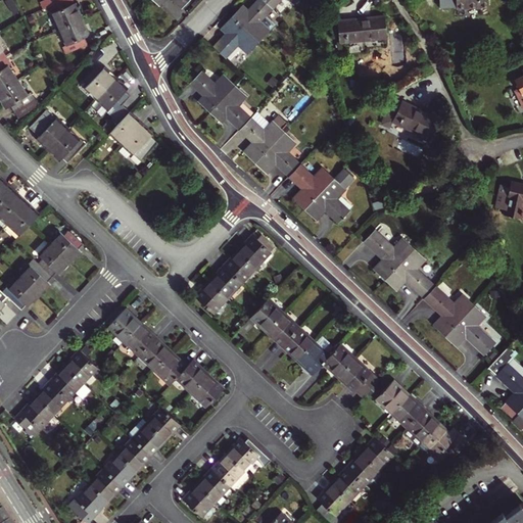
[(42,0),(40,1),(43,8),(62,0),(42,0)]
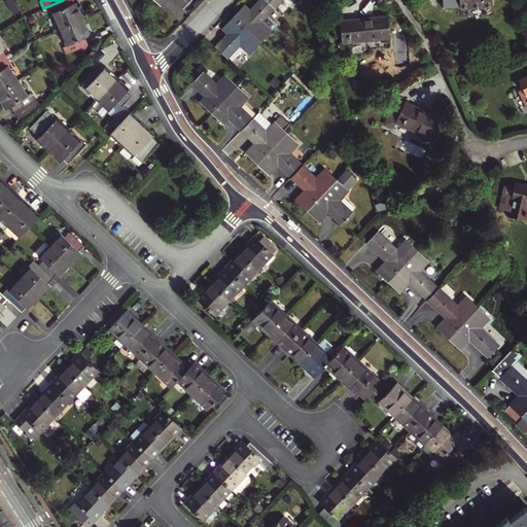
[(53,9),(61,30),(82,21),(73,0),(63,0),(43,8),(45,12),(53,9)]
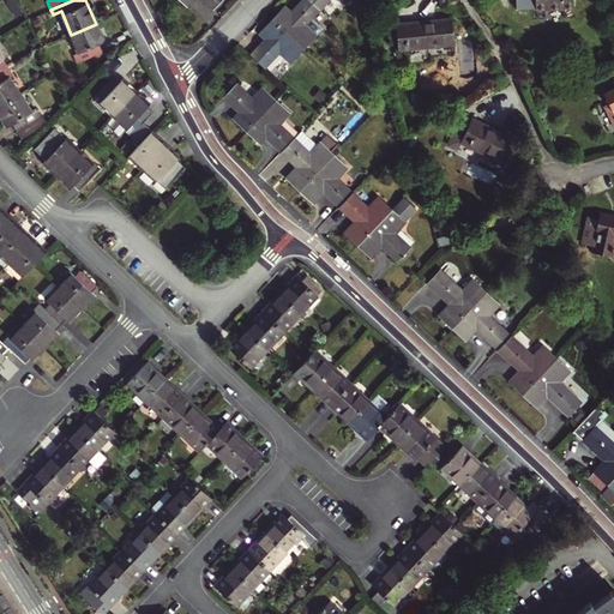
[(283,7),(271,19),(302,49),(314,36),(302,25),(318,8),(308,0),(301,0),(290,13),(283,7)]
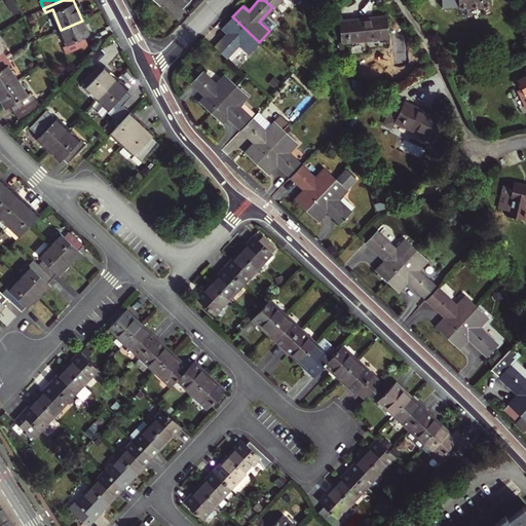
[(493,7),(492,0),(460,0),(461,9),(493,7)]
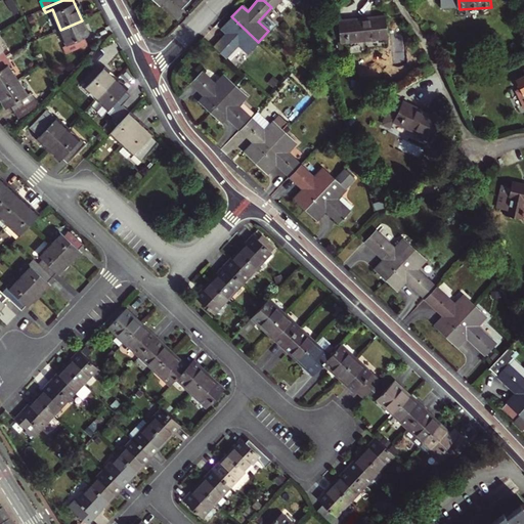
[(339,41),(386,37),(384,15),(337,19),(339,41)]
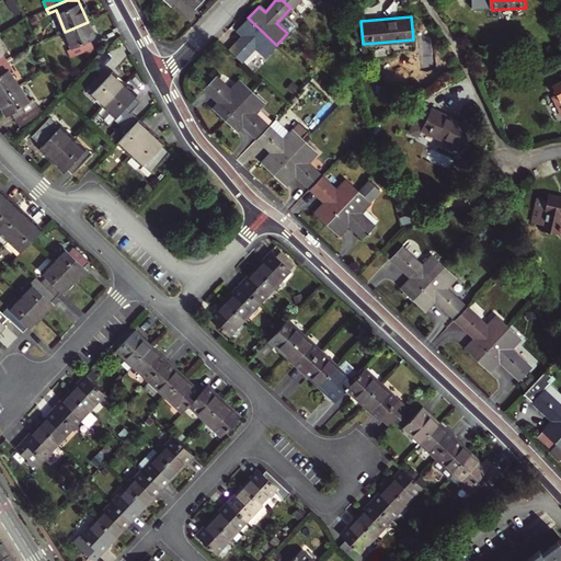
[(276,45),(248,18),(238,30),(242,35),(229,49),(240,60),(254,46),(265,57),(276,45)]
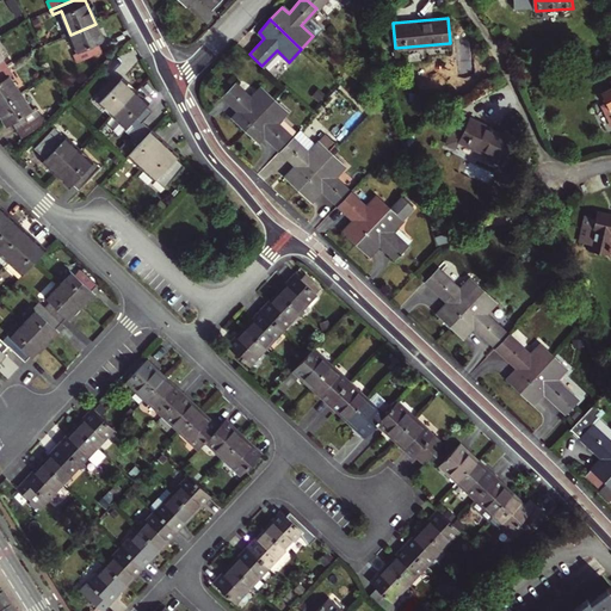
[(104,43),(96,24),(71,35),(79,54),(74,56),(78,63),(102,51),(99,44),(104,43)]
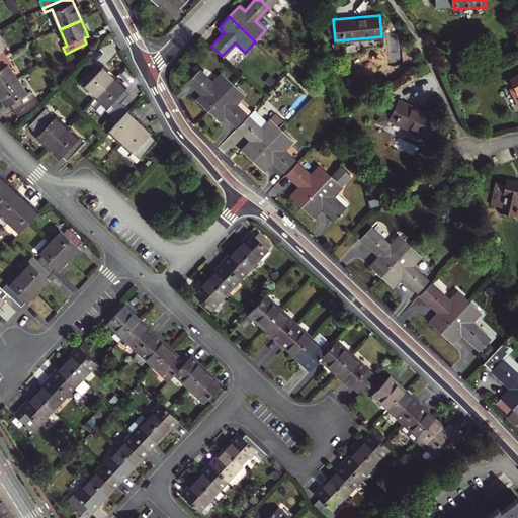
[(0,91),(14,82),(4,67),(8,64),(4,59),(0,61),(0,91)]
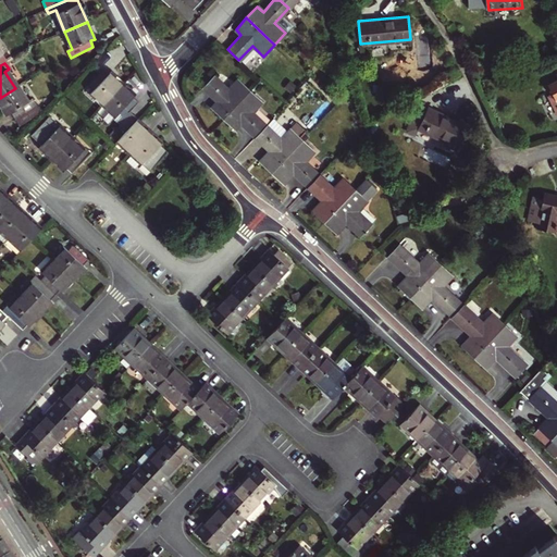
[(88,94),(100,104),(120,84),(108,73),(107,75),(101,70),(87,85),(91,89),(88,94)]
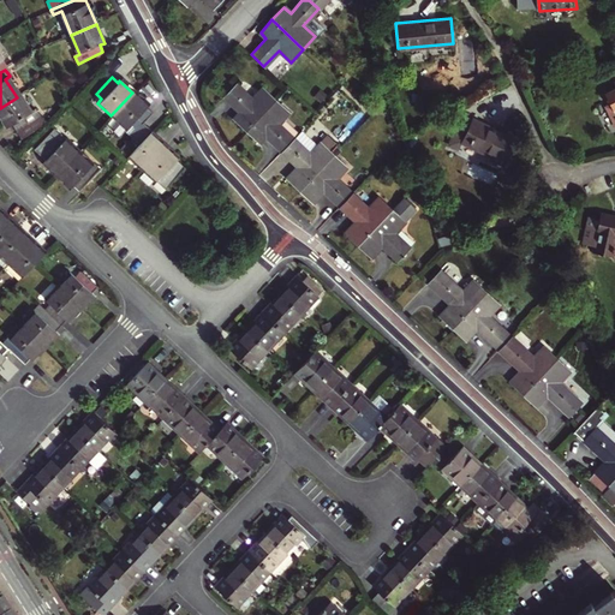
[(248,130),(278,97),(264,85),(252,97),(236,83),(225,95),(240,111),(234,117),(248,130)]
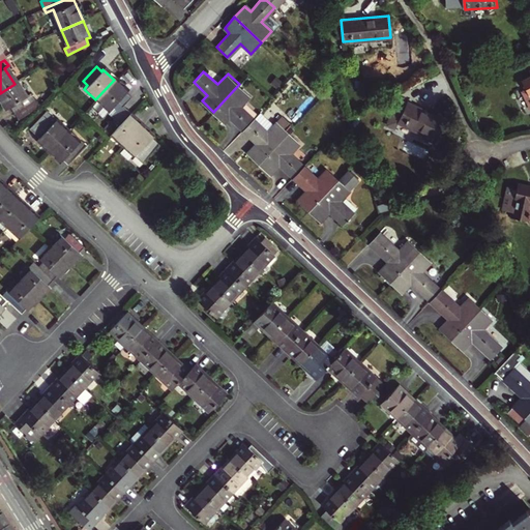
[(126,92),(114,80),(95,99),(108,113),(112,109),(116,112),(129,99),(125,94),(126,92)]
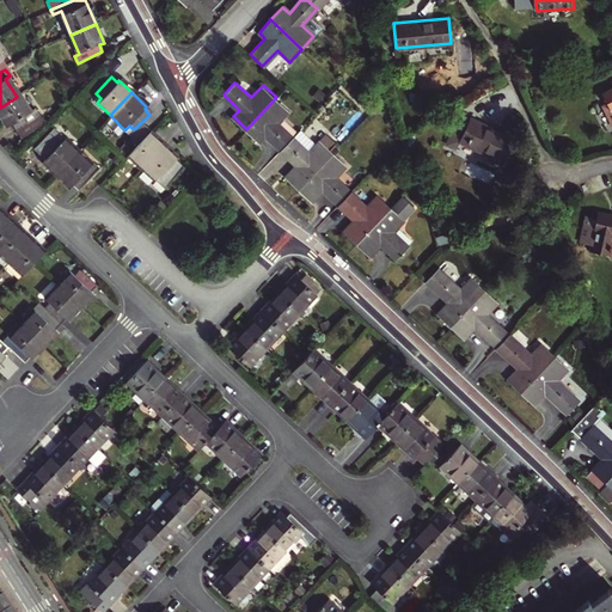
[(29,115),(17,97),(0,108),(0,121),(5,129),(10,127),(18,140),(41,124),(34,111),(29,115)]
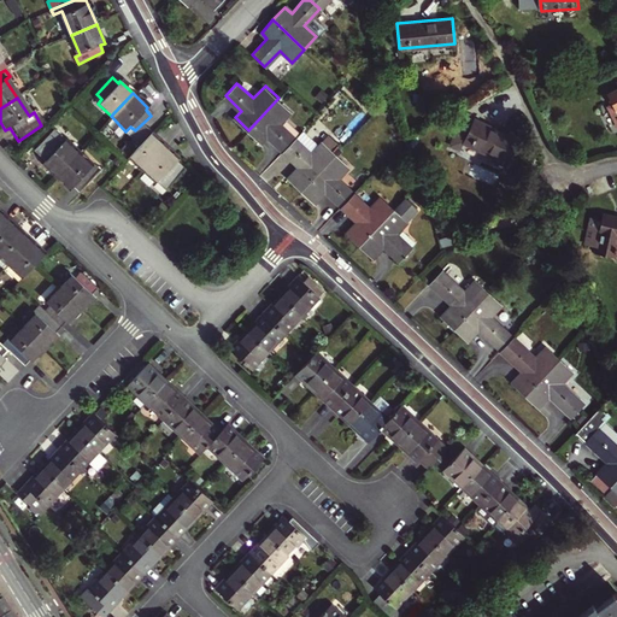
[(291,110),(278,98),(248,130),(260,142),(268,135),(283,151),(295,137),(280,122),(291,110)]
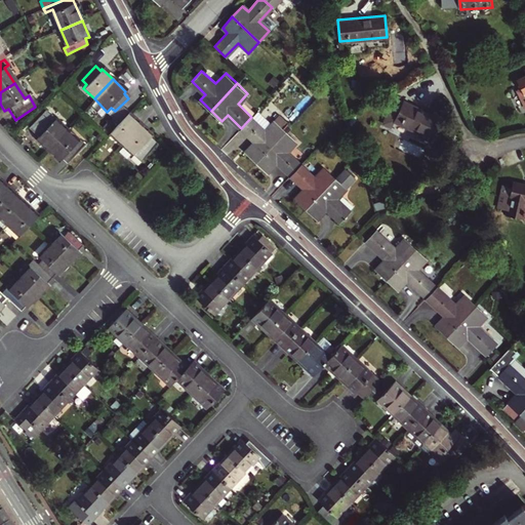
[(401,102),(392,121),(427,138),(437,119),(401,102)]
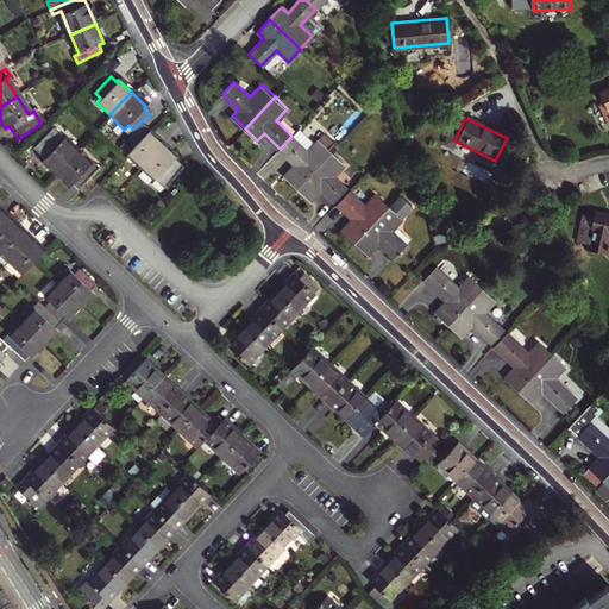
[(49,127),(30,148),(39,158),(38,161),(54,175),(74,152),(49,127)]
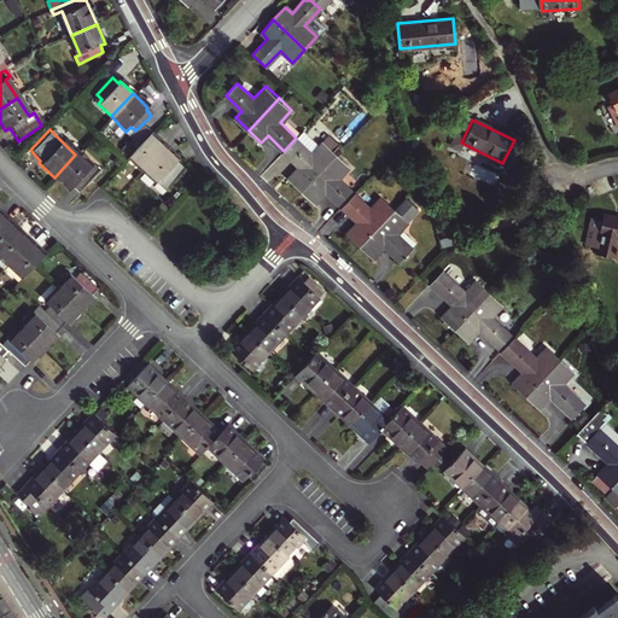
[(332,135),(326,141),(325,140),(319,146),(302,130),(296,138),(284,151),(299,165),(290,176),(303,190),(338,153),(333,149),(338,141),(332,135)]
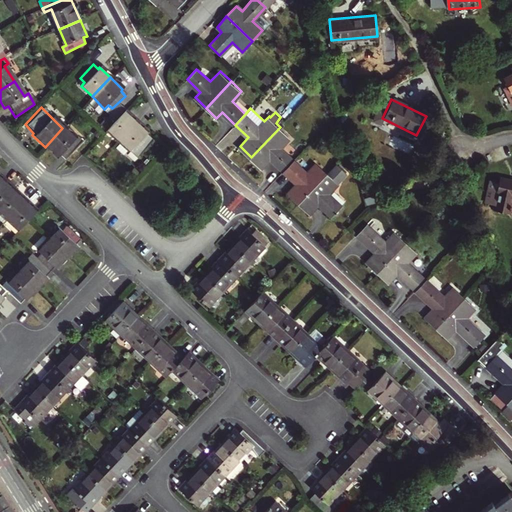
[(105,129),(116,140),(135,120),(129,114),(127,116),(121,111),(105,129)]
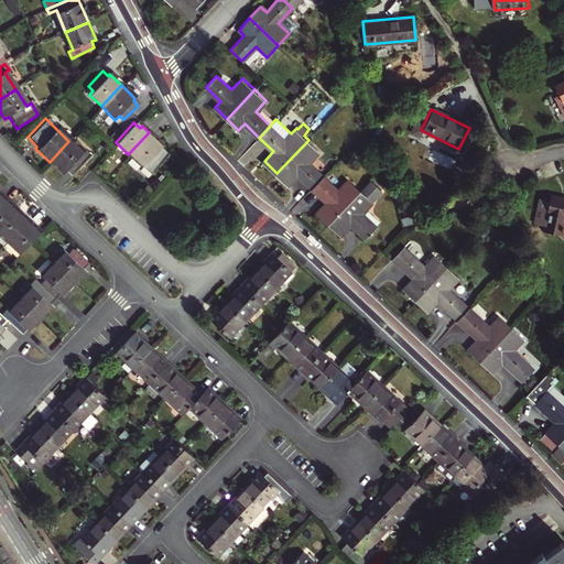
[(159,149),(160,148),(154,142),(156,140),(149,132),(128,154),(150,175),(167,156),(159,149)]
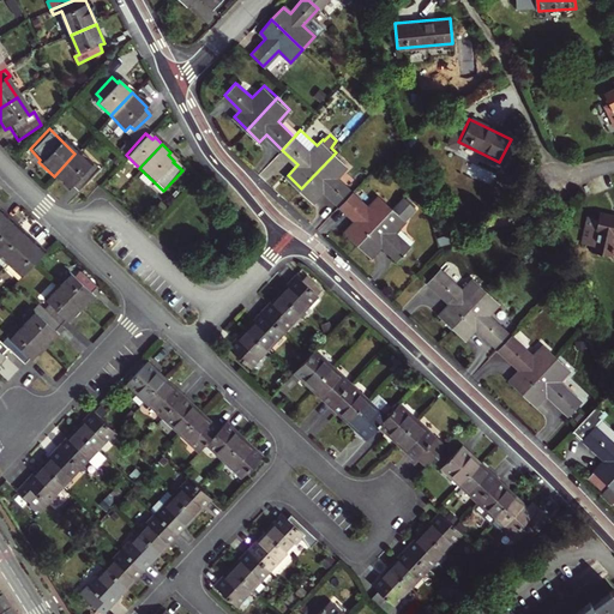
[(347,163),(336,152),(301,188),(313,200),(324,188),(339,204),(350,193),(351,192),(336,176),(347,163)]
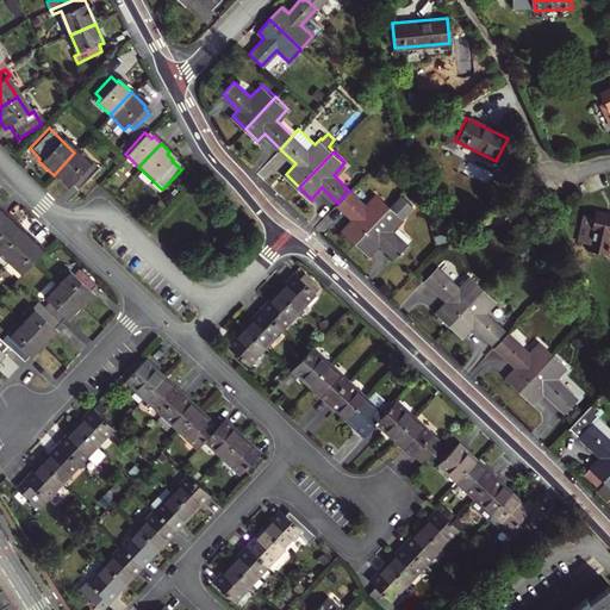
[(93,170),(74,153),(54,175),(67,187),(69,186),(74,191),(93,170)]
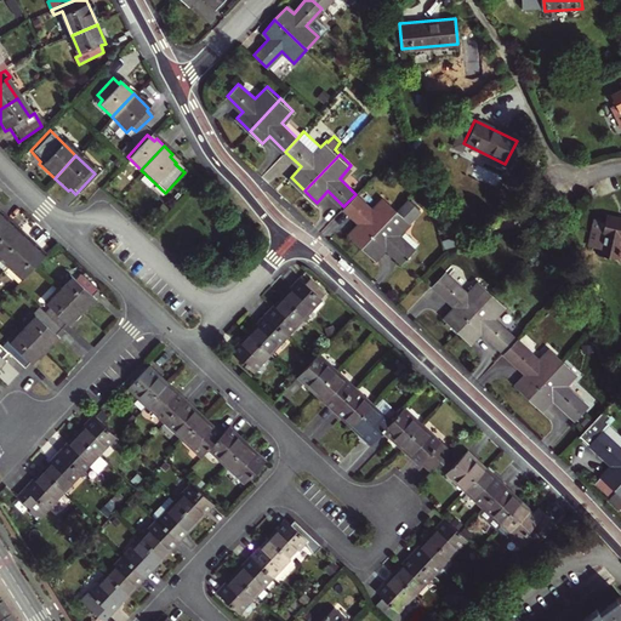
[(360,248),(396,210),(383,198),(371,211),(354,195),(343,206),(343,208),(359,223),(348,235),(360,248)]
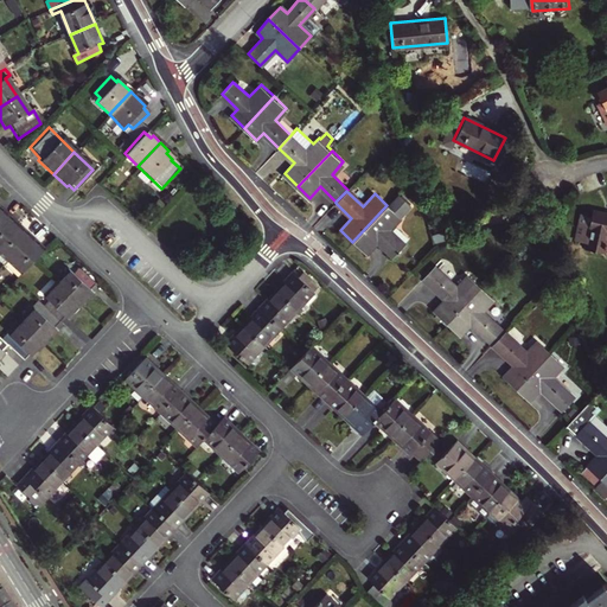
[(397,193),(387,205),(352,242),(365,254),(375,242),(393,257),(403,246),(388,230),(409,204),(397,193)]
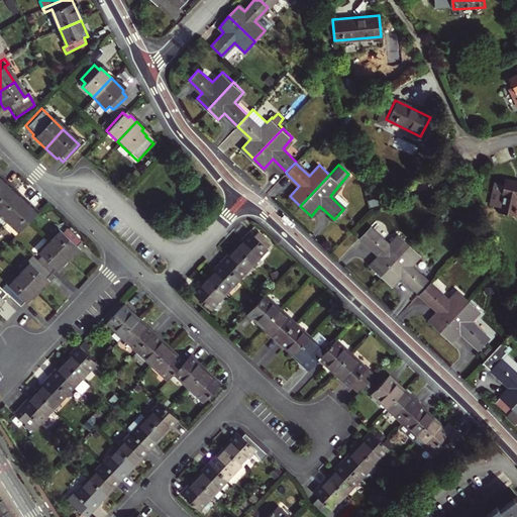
[(497,182),(492,202),(501,205),(501,206),(504,207),(503,212),(516,215),(516,183),(516,180),(508,178),(507,184),(497,182)]
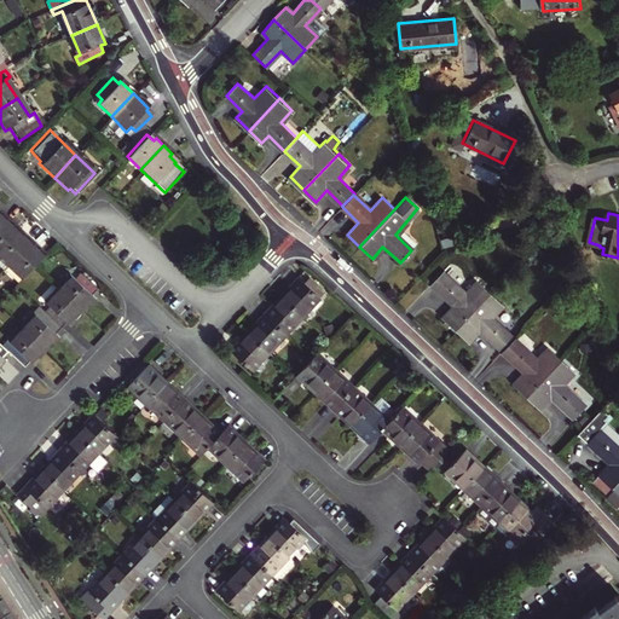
[(0,247),(15,232),(7,226),(9,224),(1,217),(0,218),(0,247)]
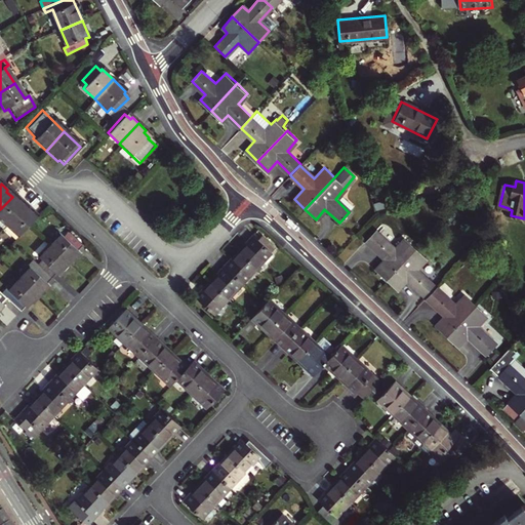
[(6,226),(25,205),(17,199),(16,201),(12,197),(0,209),(0,228),(2,230),(6,226)]
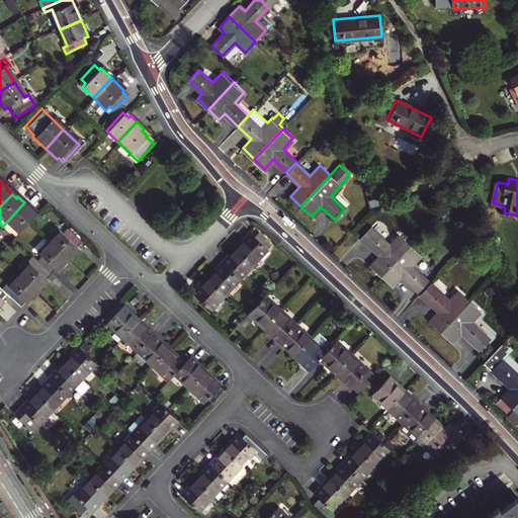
[(30,208),(24,202),(6,223),(18,233),(34,214),(29,210),(30,208)]
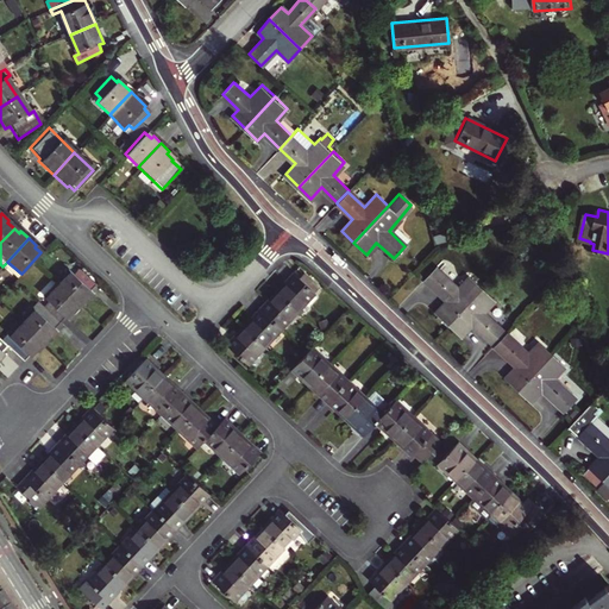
[(68,270),(55,284),(77,306),(90,292),(89,290),(93,284),(77,270),(73,274),(68,270)]
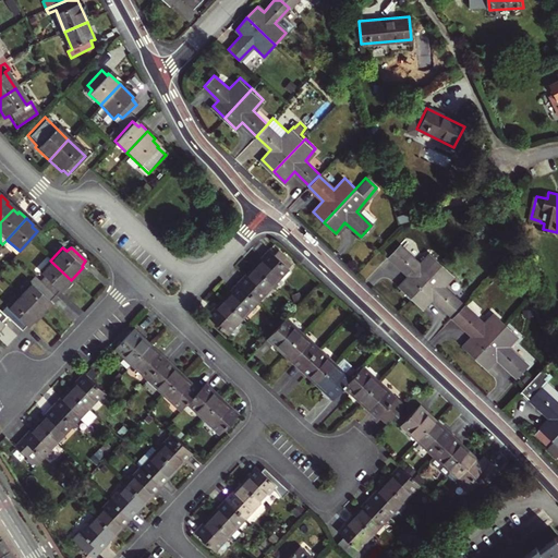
[(398,289),(410,300),(441,266),(429,255),(419,267),(398,247),(387,258),(408,278),(398,289)]
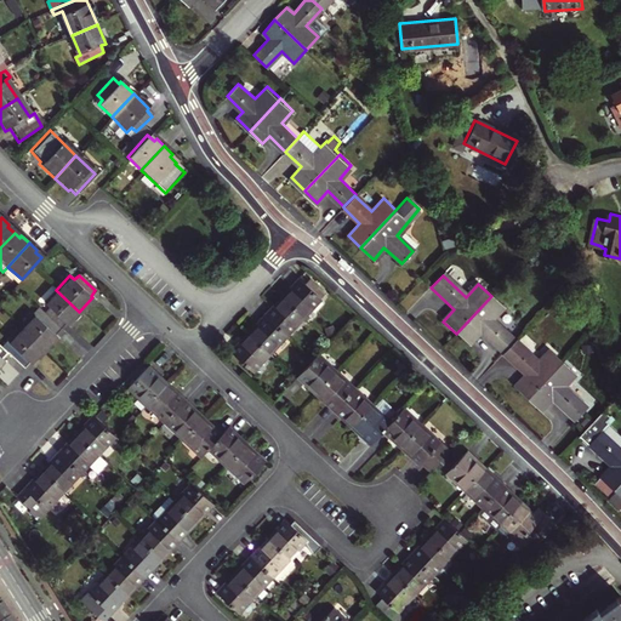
[(290,290),(280,300),(298,318),(305,312),(307,313),(318,302),(317,301),(301,285),(295,280),(288,288),(290,290)]
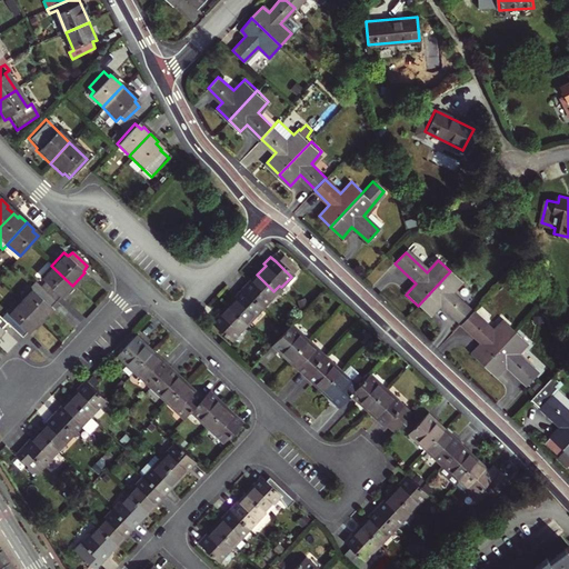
[(280,258),(276,261),(290,276),(293,271),(280,258)]
